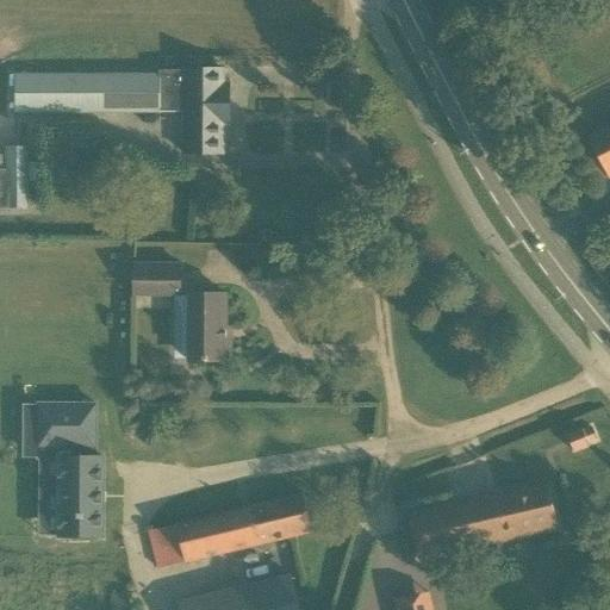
[(185,154),(223,154),(223,123),(230,123),(230,85),(223,85),(223,69),(185,69),(184,70),(159,70),(159,74),(14,75),(14,113),(161,112),(185,112),(185,154)]
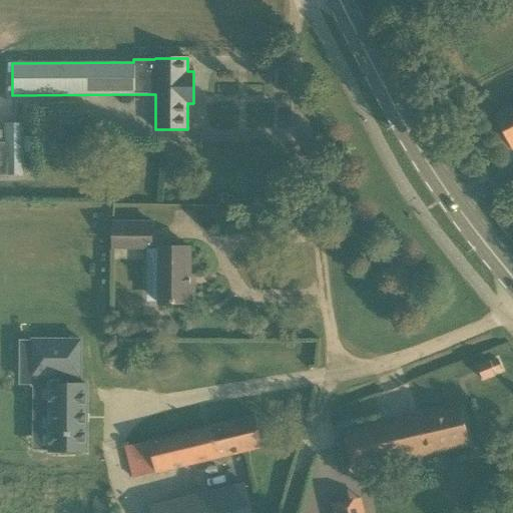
[(512,105),(494,116),(512,149),(512,148),(512,105)]
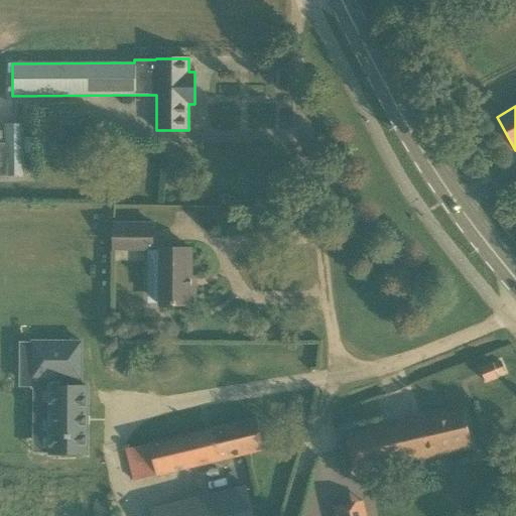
[(0,142),(0,174),(6,175),(6,176),(23,176),(23,124),(5,124),(5,142),(0,142)]
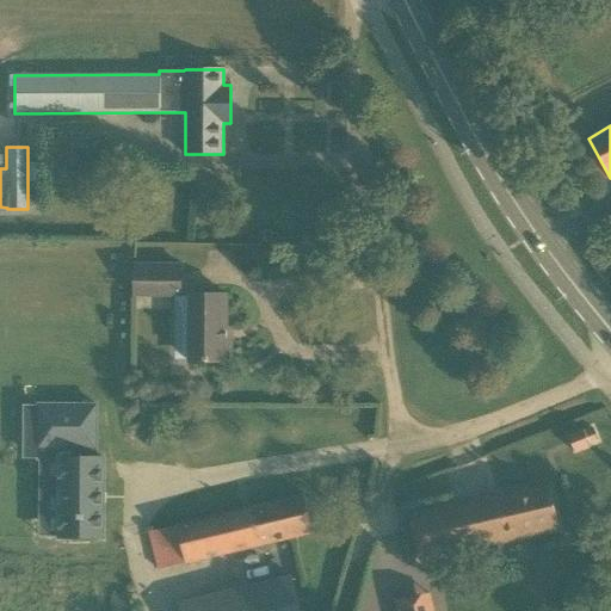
[(180,296),(180,265),(135,264),(135,295),(180,296)]
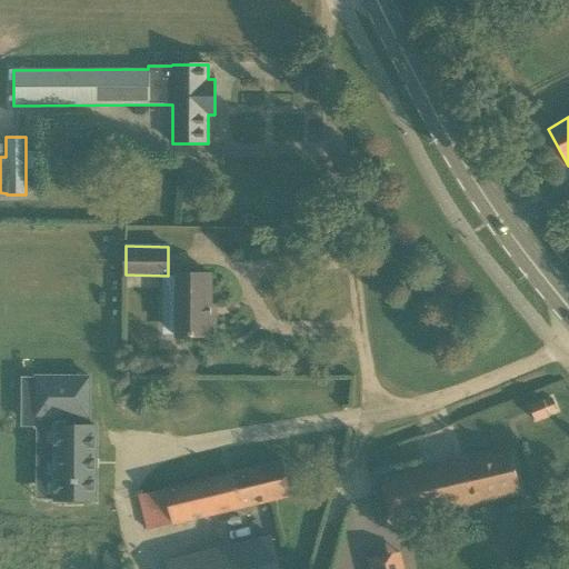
[(176,337),(215,337),(215,317),(210,317),(211,275),(177,275),(176,337)]
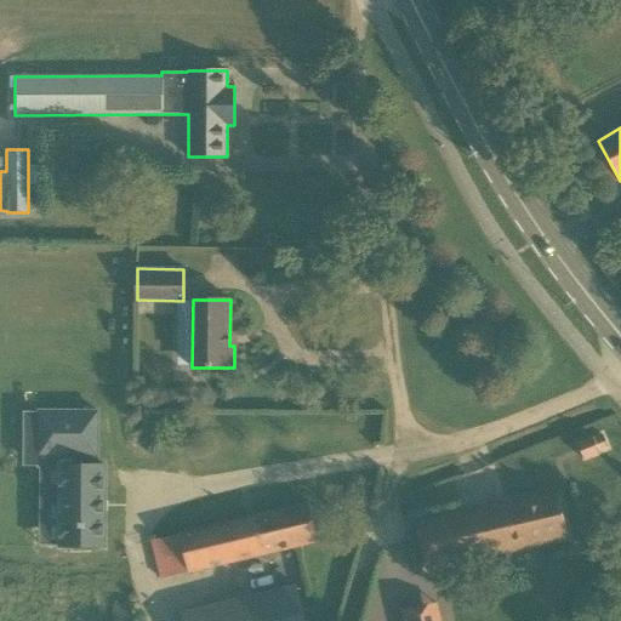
[(114,541),(114,486),(92,485),(92,406),(49,406),(47,488),(55,488),(55,541),(114,541)]
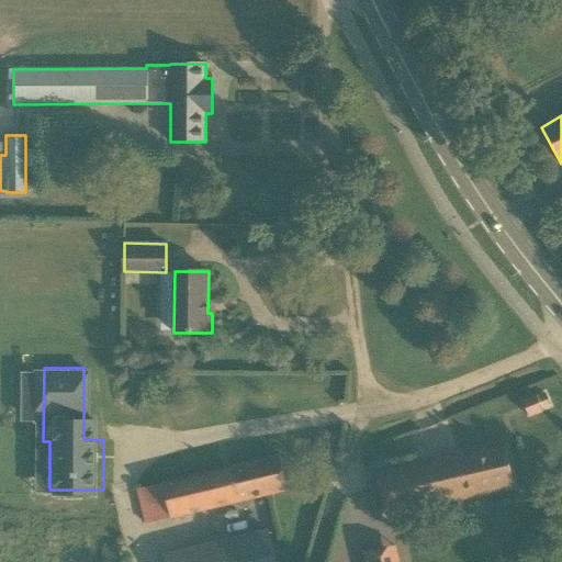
[(549,404),(544,394),(544,395),(544,396),(537,400),(536,395),(521,402),(527,416),(542,411),(540,406),(548,404),(548,405),(549,404)]
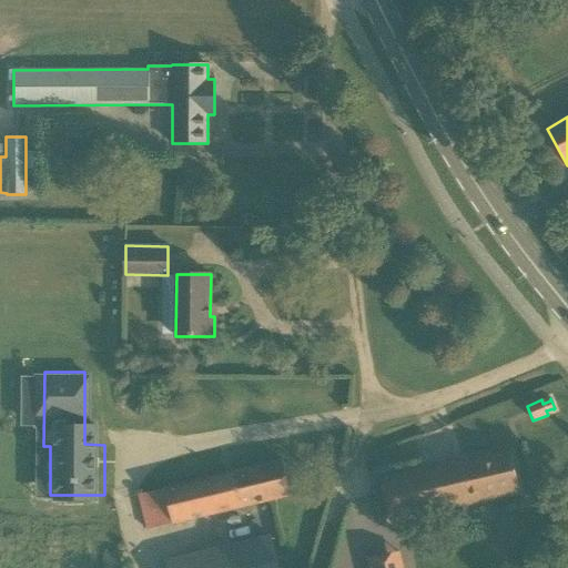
[(381,478),(391,520),(391,521),(426,514),(520,492),(511,452),(465,463),(464,459),(381,478)]
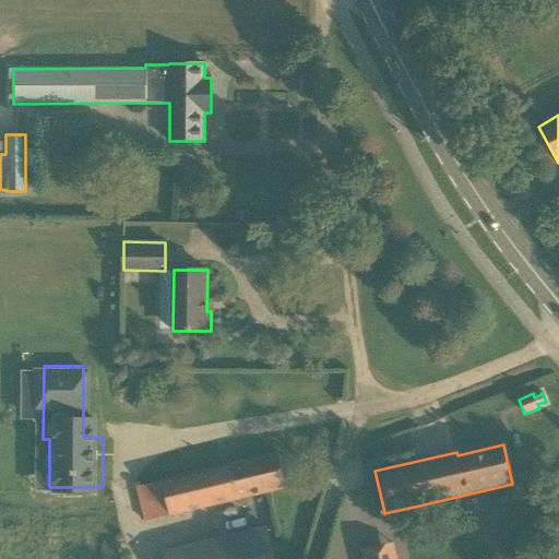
[(145,521),(285,487),(278,453),(137,486),(145,521)]
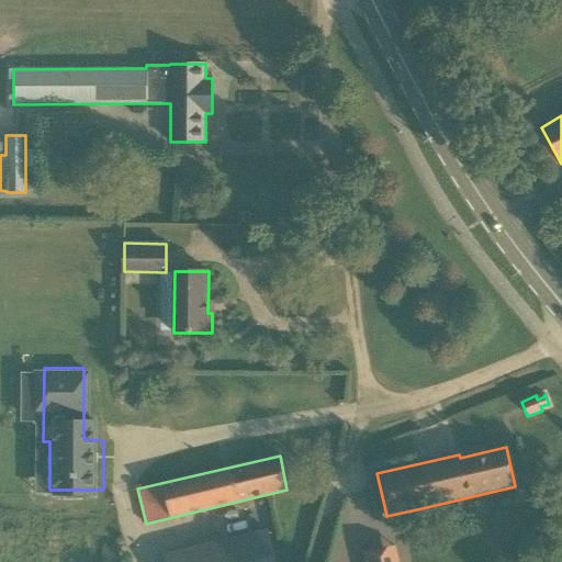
[(274,561),(268,530),(165,553),(166,561),(274,561)]
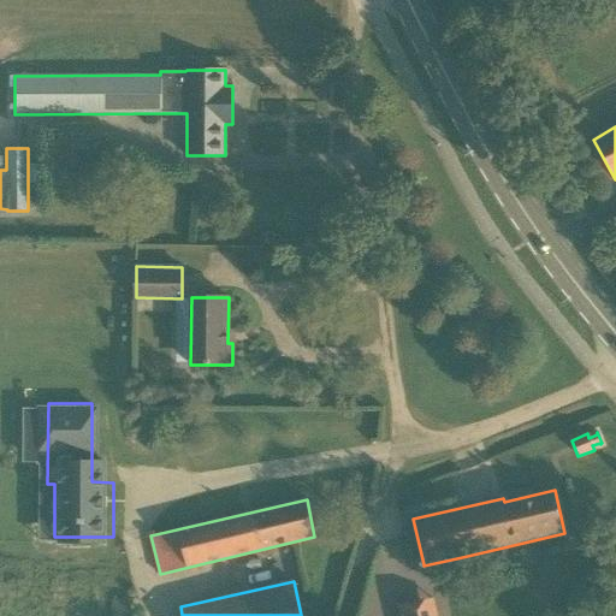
[(129,615),(130,600),(113,600),(112,615),(129,615)]
